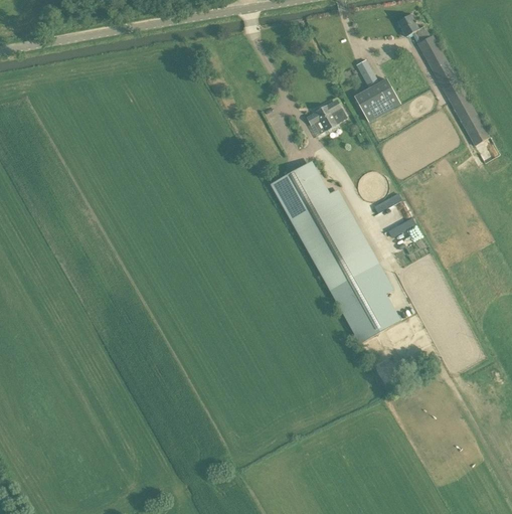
[(394,21),(403,36),(411,32),(416,42),(414,43),(472,146),(487,137),(430,35),(428,36),(421,26),(416,29),(407,14),(394,21)]
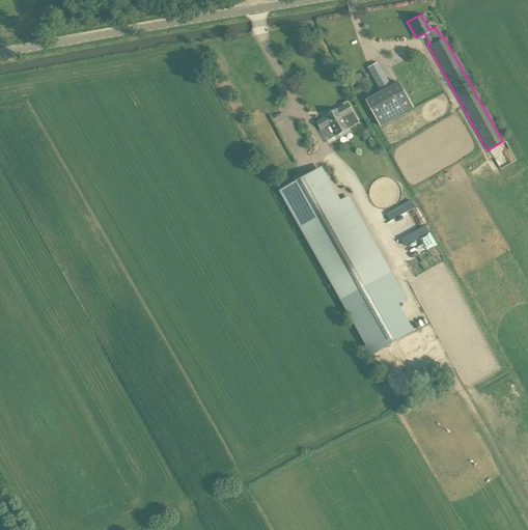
[(374,61),(365,67),(378,90),(384,87),(382,85),(386,83),(374,61)]
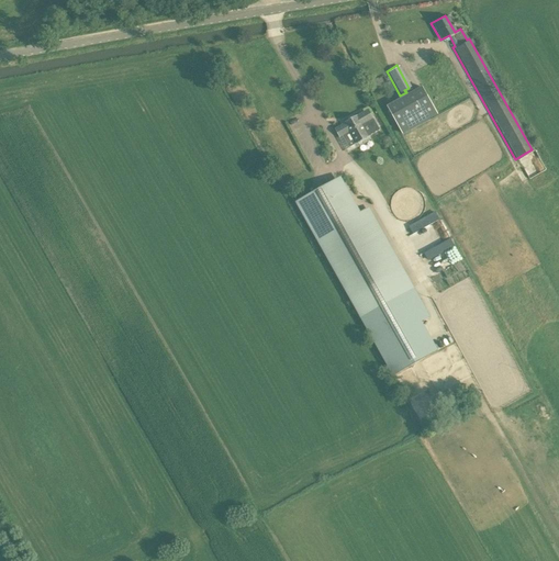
[(400,96),(383,105),(399,134),(435,113),(418,86),(406,92),(400,96)]
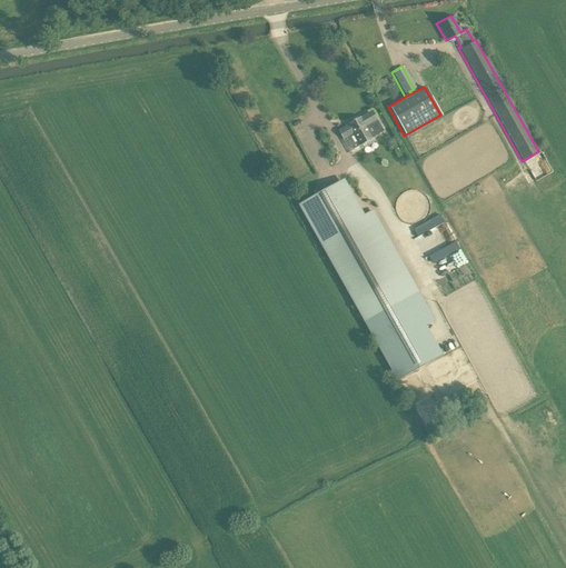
[(336,129),(340,138),(344,137),(350,148),(358,145),(357,143),(369,137),(370,137),(381,130),(369,110),(357,118),(355,115),(348,118),(350,121),(336,129)]
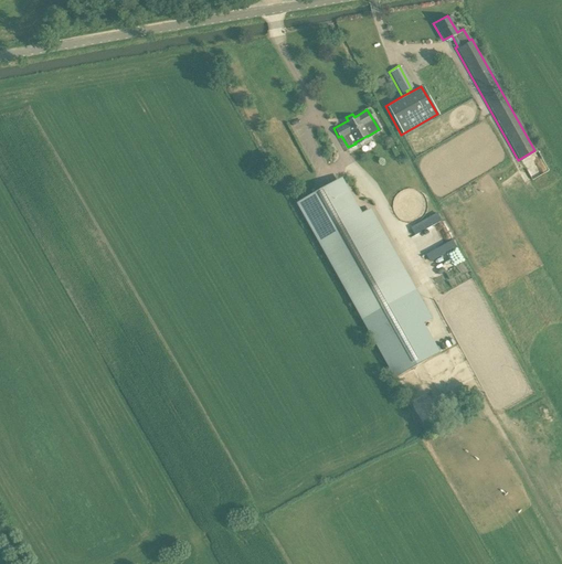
[(543,174),(543,163),(526,163),(526,174),(543,174)]
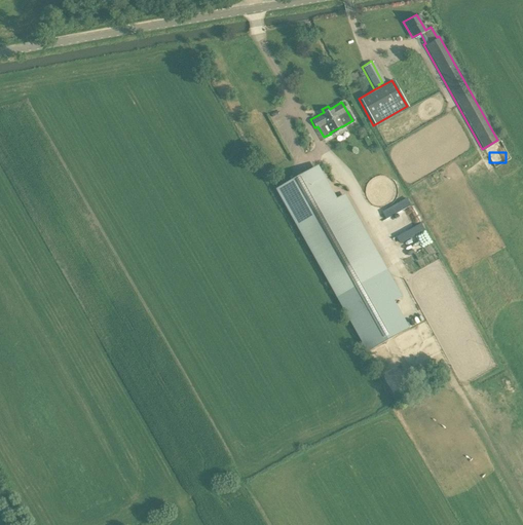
[(313,166),(275,188),(366,348),(405,327),(313,166)]
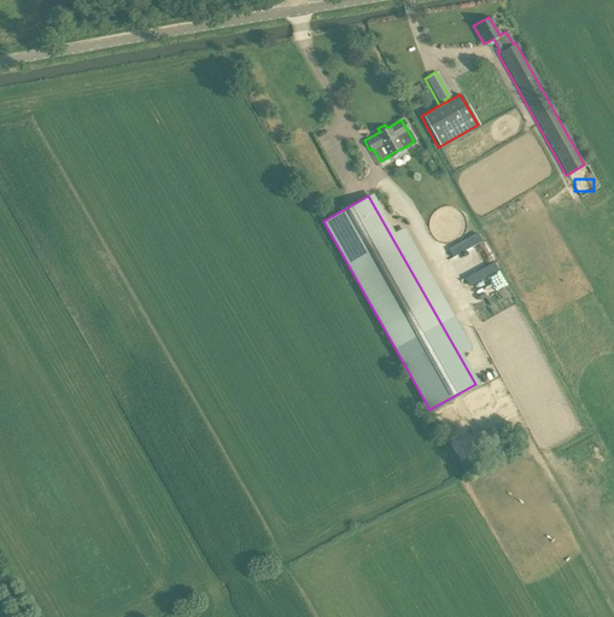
[(479,240),(474,232),(445,248),(450,257),(479,240)]
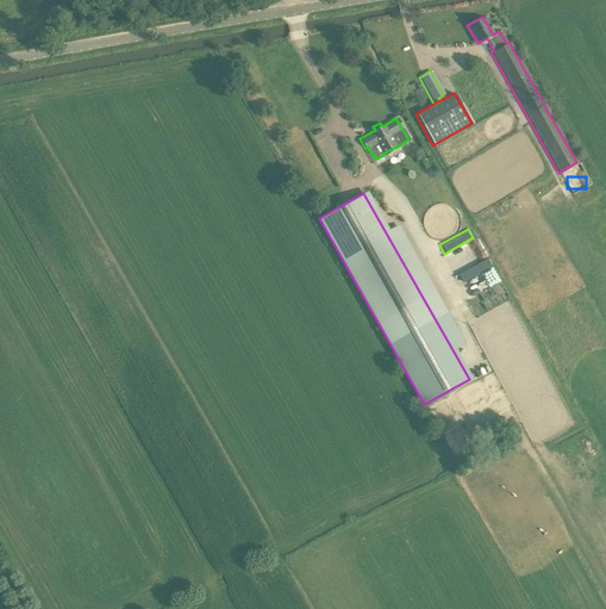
[(456,274),(461,283),(489,266),(485,258),(456,274)]
